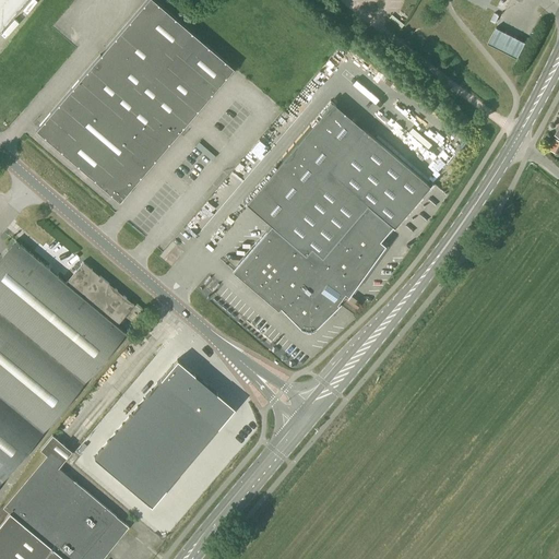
[(0,0),(0,31),(26,0),(0,0)]
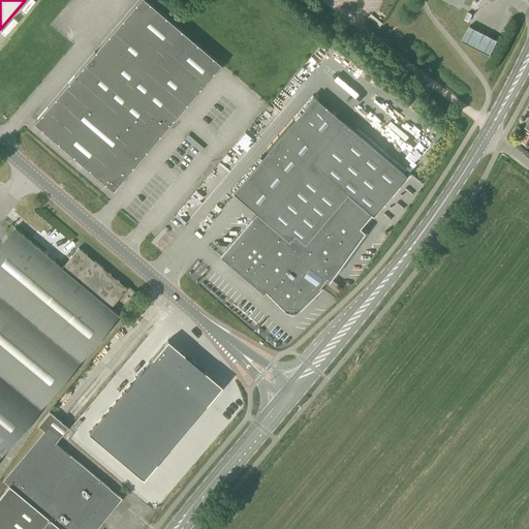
[(113,191),(223,61),(150,0),(137,0),(33,123),(113,191)]
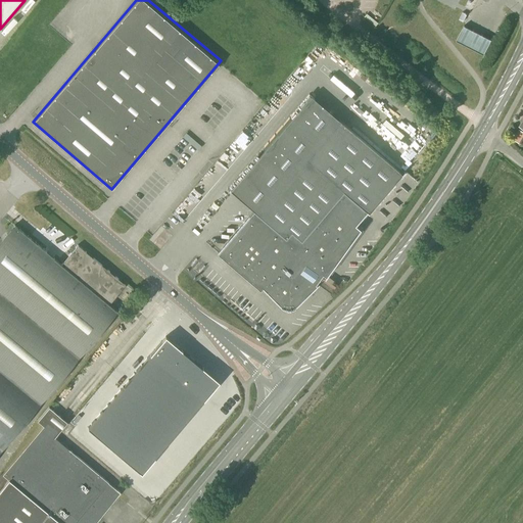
[(12,32),(22,19),(17,16),(7,28),(12,32)]
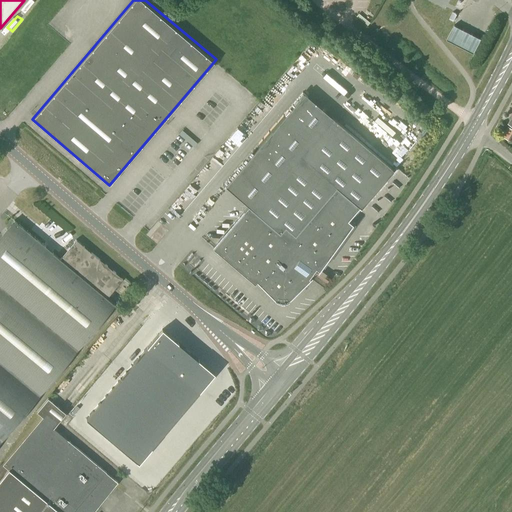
[(475,52),(482,37),(455,24),(448,38),(475,52)]
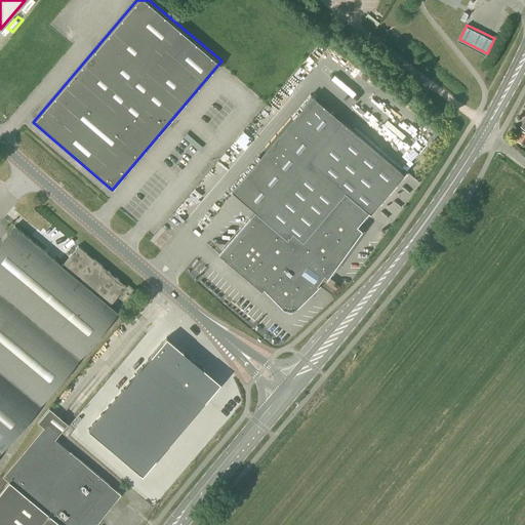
[(403,174),(340,121),(312,95),(231,191),(255,211),(218,254),(261,291),(263,288),(281,307),(282,308),(283,309),(284,309),(285,309),(287,310),(289,310),(290,310),(292,309),(293,309),(294,309),(296,308),(297,307),(298,306),(318,286),(317,284),(323,275),(326,277),(326,278),(327,278),(362,230),(357,226),(368,212),(369,213),(369,214),(406,171),(403,174)]
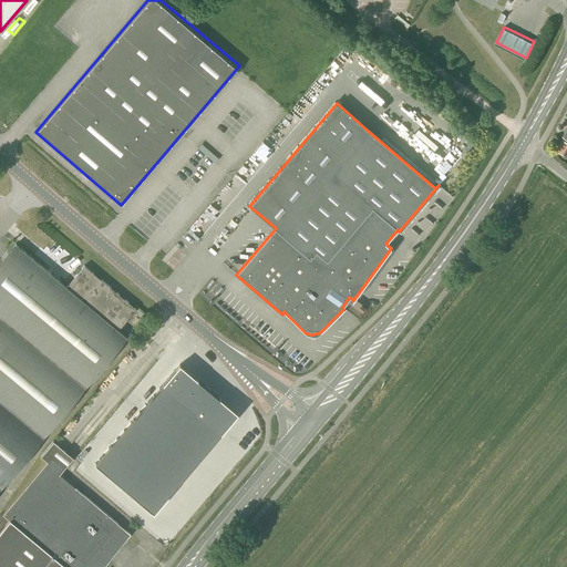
[(69,284),(17,240),(14,244),(0,260),(0,490),(125,339),(129,334),(121,328),(137,306),(85,263),(69,284)]
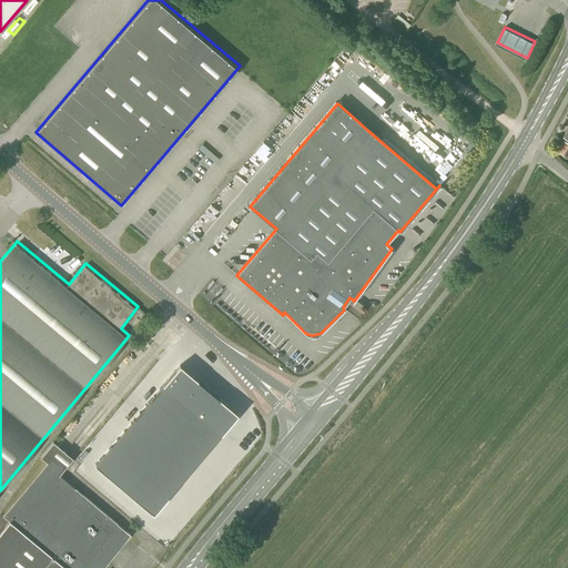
[(237,417),(180,368),(97,468),(153,518),(237,417)]
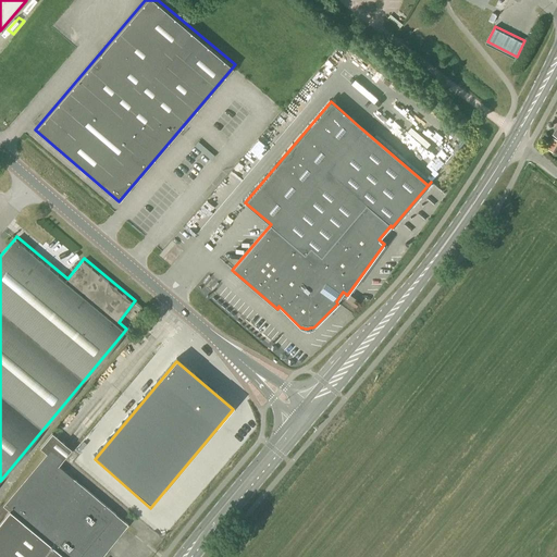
[(0,556),(102,556),(128,524),(121,518),(73,479),(74,478),(58,465),(73,447),(63,438),(53,431),(41,445),(48,452),(3,504),(10,509),(1,520),(0,520),(0,556)]
